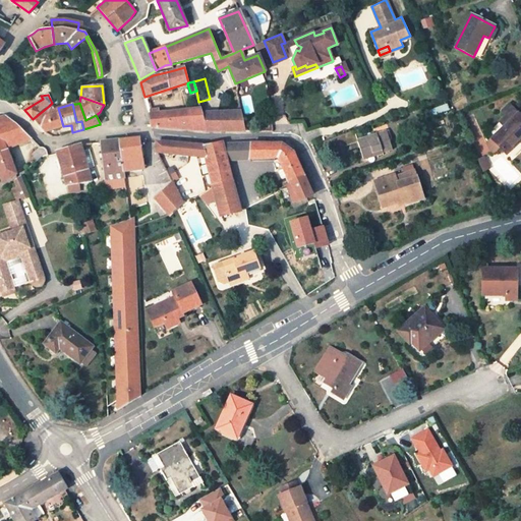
[(507,155),(520,140),(520,115),(511,105),(502,114),(509,121),(490,138),(494,141),(487,147),(491,155),(500,148),(507,155)]
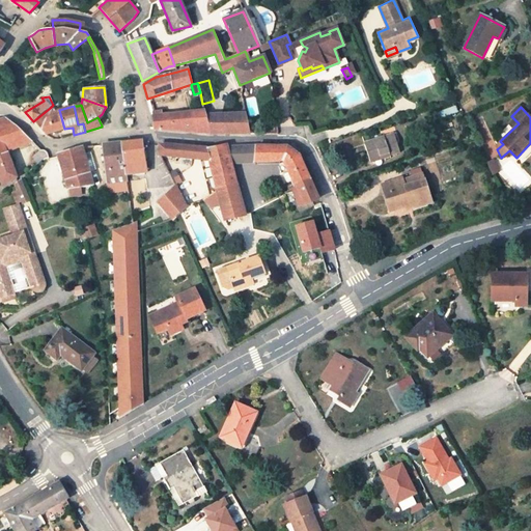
[(33,121),(45,135),(59,130),(64,129),(59,110),(52,109),(50,108),(33,121)]
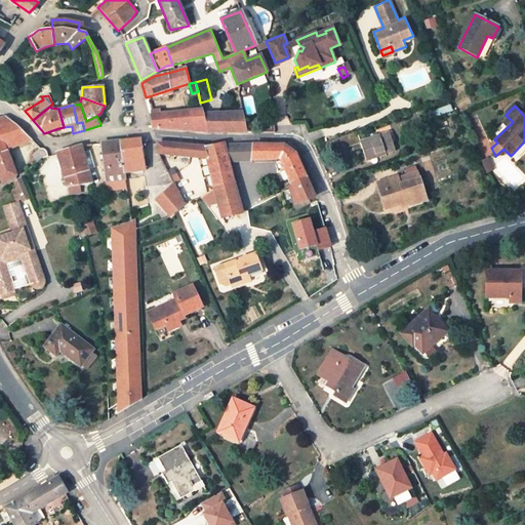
[(158,110),(149,111),(152,127),(207,132),(202,114),(201,109),(159,114),(158,110)]
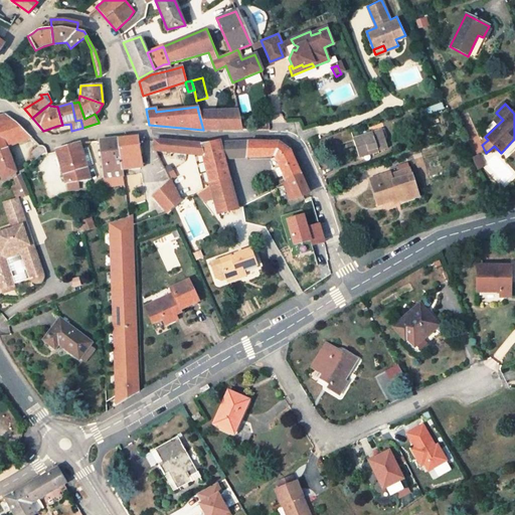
[(237,110),(198,112),(203,130),(242,130),(237,110)]
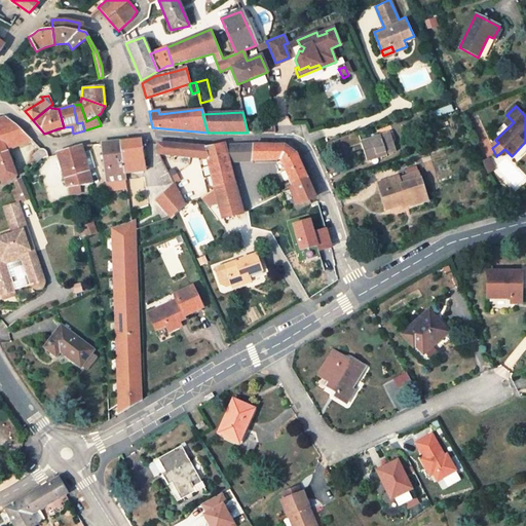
[(6,117),(0,118),(0,178),(2,184),(16,176),(6,150),(31,140),(16,126),(6,117)]
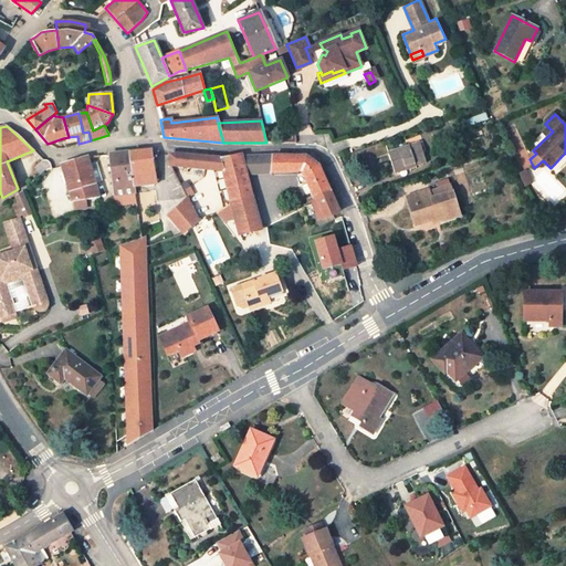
[(419,143),(388,153),(395,171),(416,165),(416,167),(427,164),(419,143)]
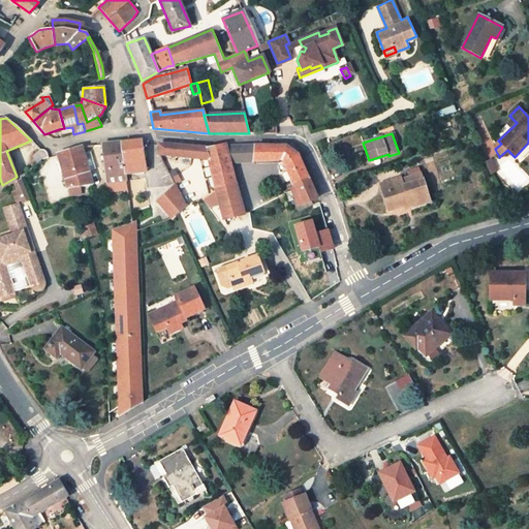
[(142,139),(119,143),(124,175),(139,173),(139,175),(144,174),(144,173),(147,172),(142,139)]
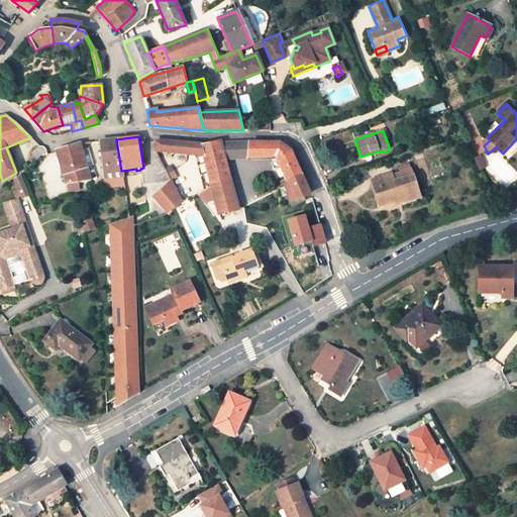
[(116,139),(99,141),(105,188),(123,184),(121,171),(116,139)]
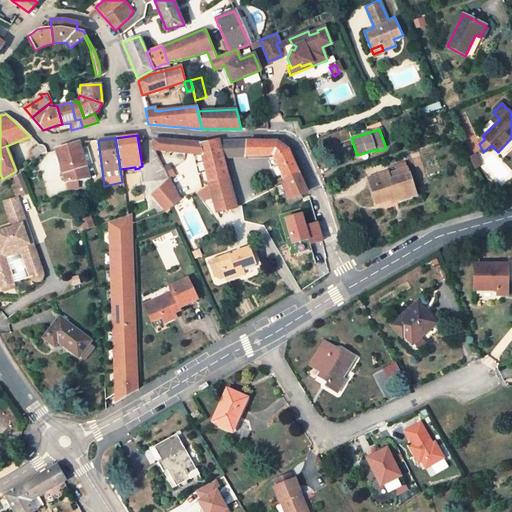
[(153,149),(201,154),(206,174),(208,182),(228,177),(223,157),(218,141),(218,140),(198,144),(198,142),(152,138),(152,149),(153,149)]
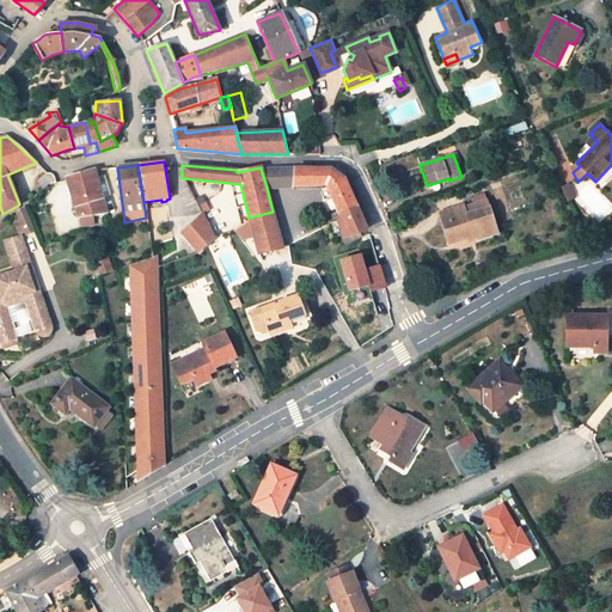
[(293,167),(261,169),(267,188),(292,187),(293,167)]
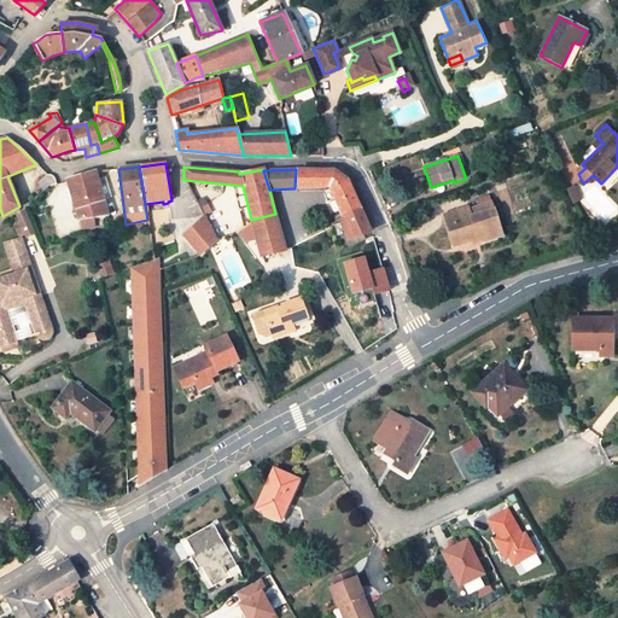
[(369,231),(348,180),(333,170),(296,169),(295,188),(315,187),(315,186),(328,186),(353,239),(369,231)]
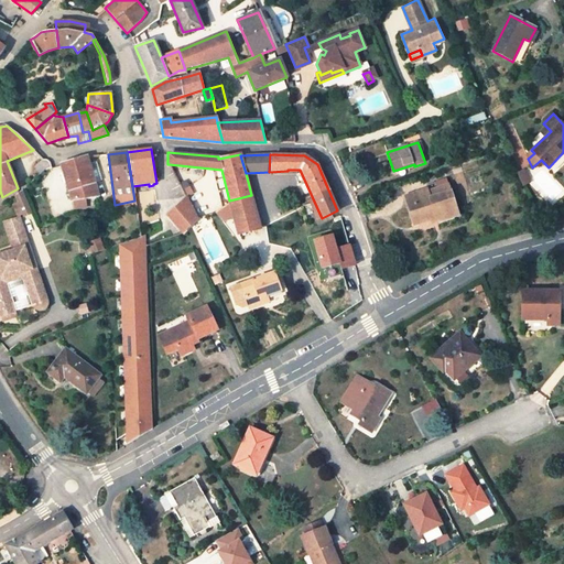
[(72,202),(96,198),(98,198),(94,182),(88,164),(87,162),(86,156),(61,164),(72,202)]
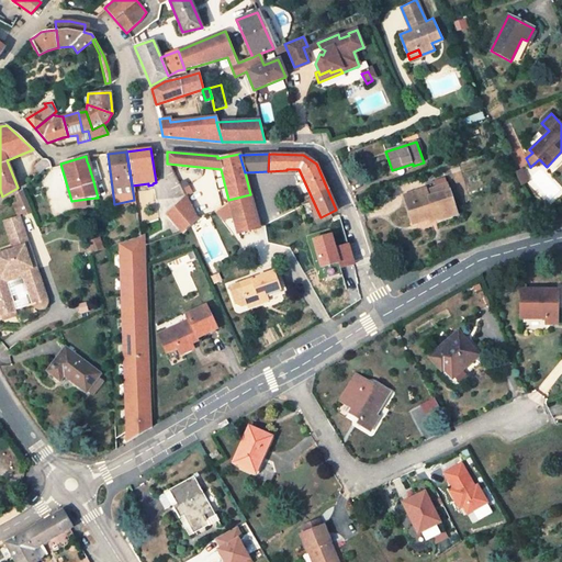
[(43,159),(42,159),(35,166),(41,172),(44,169),(52,167),(48,160),(47,159),(46,158),(45,158),(43,159)]
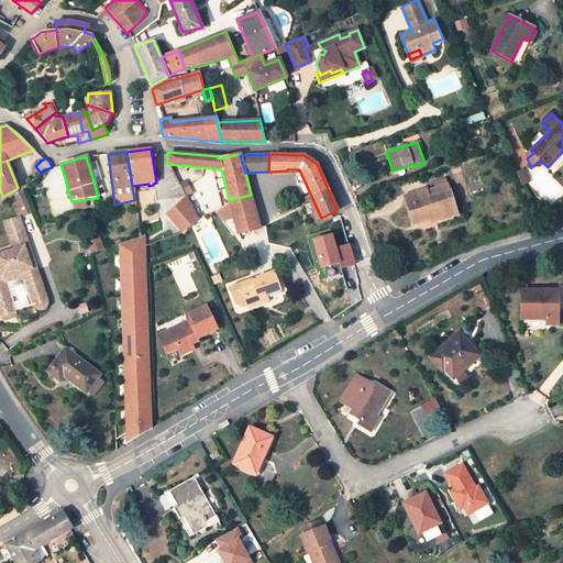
[(101,179),(97,162),(88,164),(94,181),(101,179)]
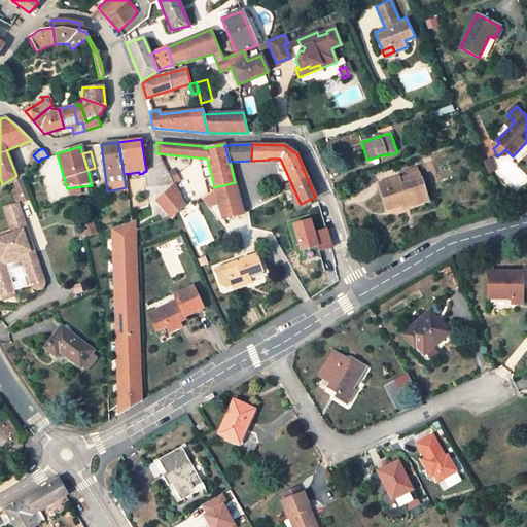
[(399,179),(401,185),(421,179),(419,173),(399,179)]
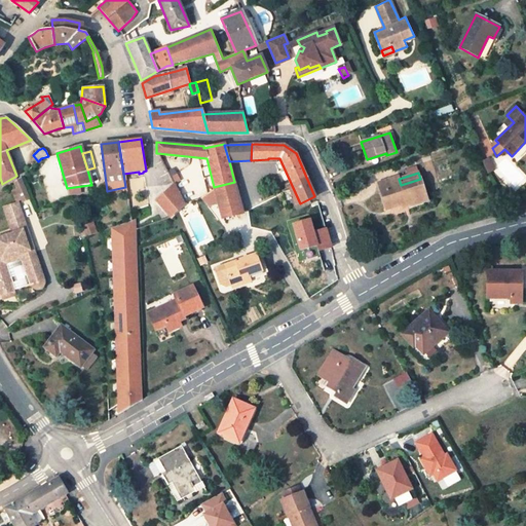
[(398,177),(378,183),(387,210),(401,205),(400,202),(405,201),(408,208),(428,201),(420,179),(401,185),(399,179),(398,177)]
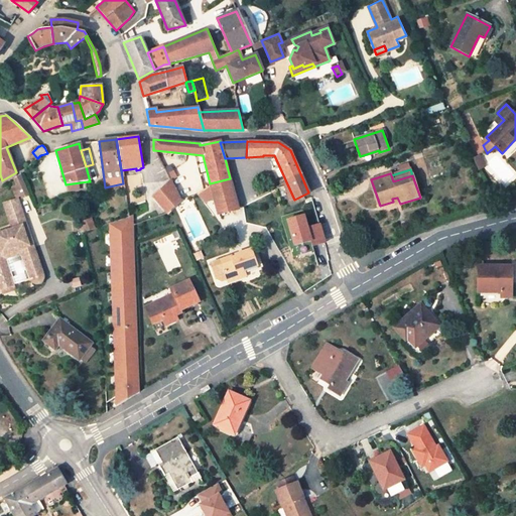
[(208,175),(195,183),(196,185),(198,195),(211,186),(210,183),(208,175)]
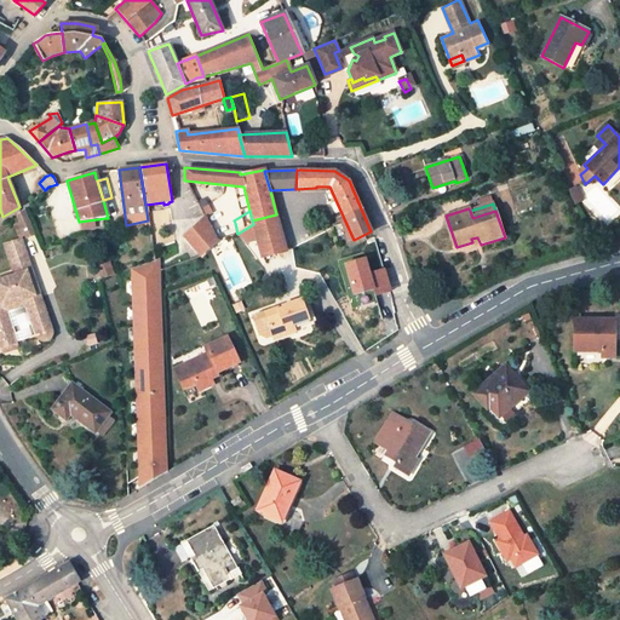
[(216,212),(205,218),(212,231),(223,227),(216,212)]
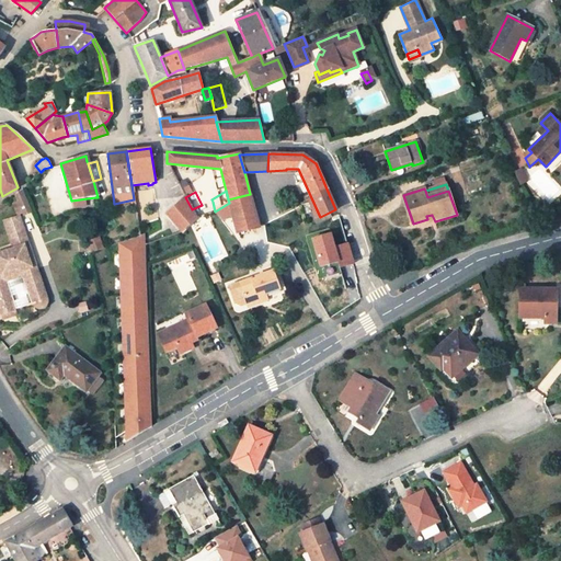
[(259,226),(250,194),(228,199),(229,203),(236,232),(259,226)]
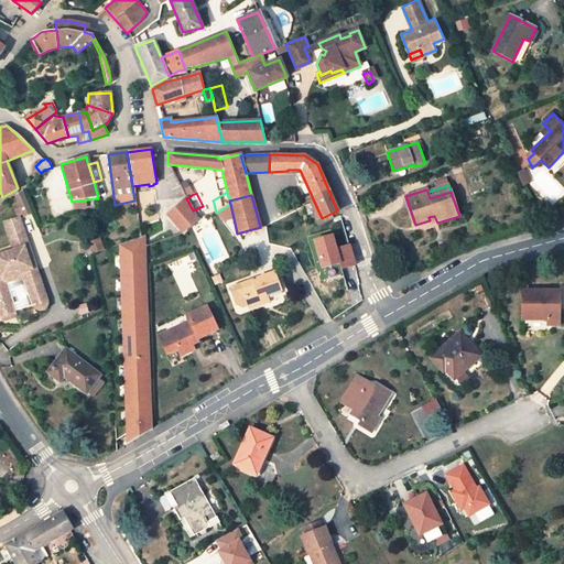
[(23,198),(17,203),(20,210),(28,206),(23,198)]
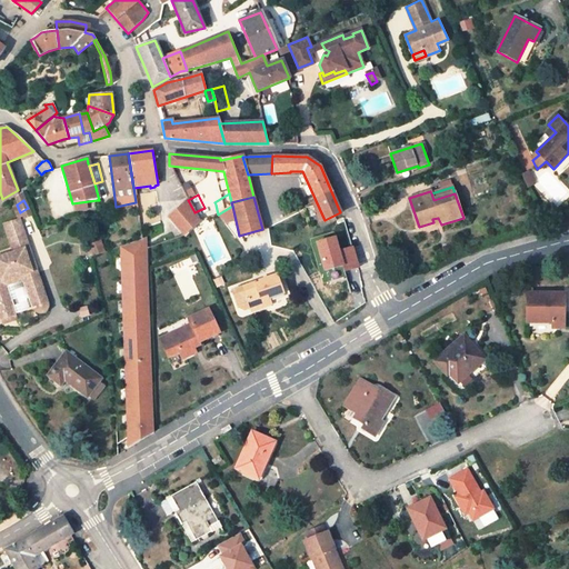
[(188,200),(169,218),(183,233),(198,219),(195,212),(188,200)]
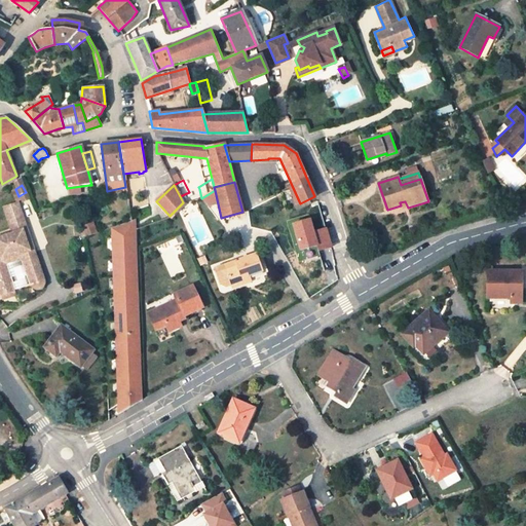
[(17,202),(3,208),(12,233),(0,236),(0,258),(1,260),(0,260),(0,294),(9,291),(1,265),(4,264),(22,258),(31,284),(32,286),(33,287),(35,288),(37,288),(39,288),(41,287),(42,286),(43,284),(43,282),(43,279),(17,202)]
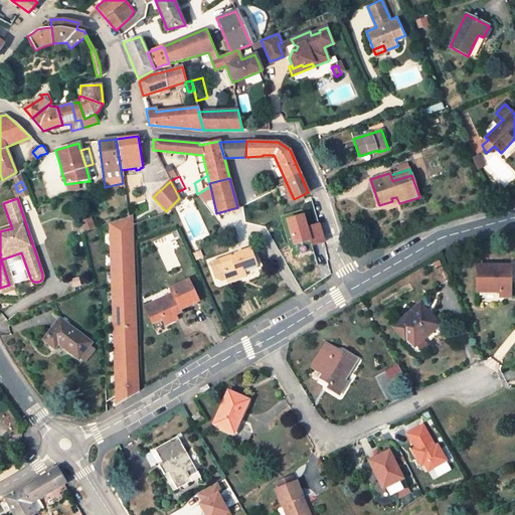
[(129,216),(130,221),(135,383),(138,383),(132,215),(129,216)]
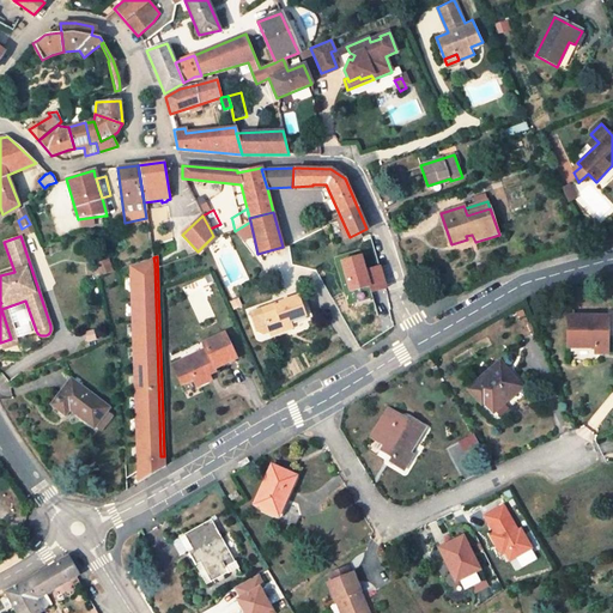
[(108,258),(96,263),(97,266),(92,267),(91,269),(93,273),(96,273),(99,272),(101,275),(113,272),(108,258)]
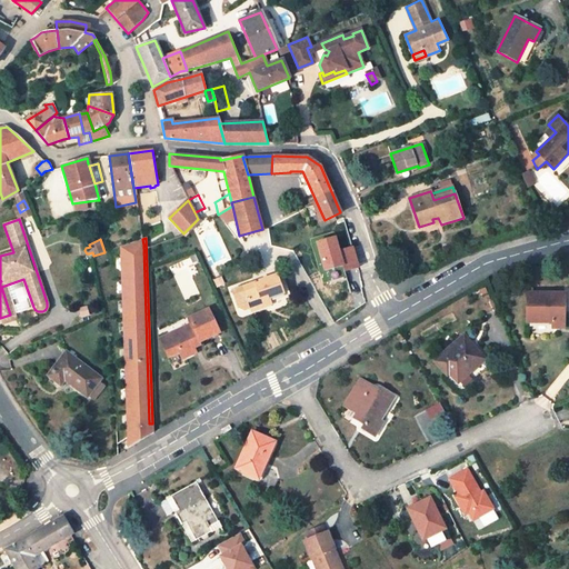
[(120,247),(121,252),(143,245),(142,239),(120,247)]
